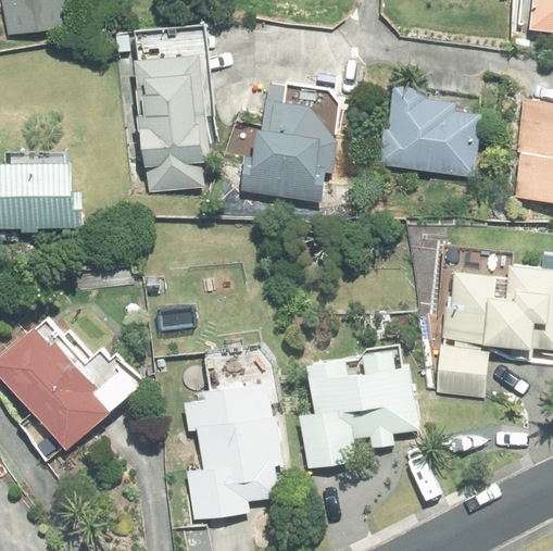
[(3,0),(8,32),(67,24),(64,0),(3,0)]
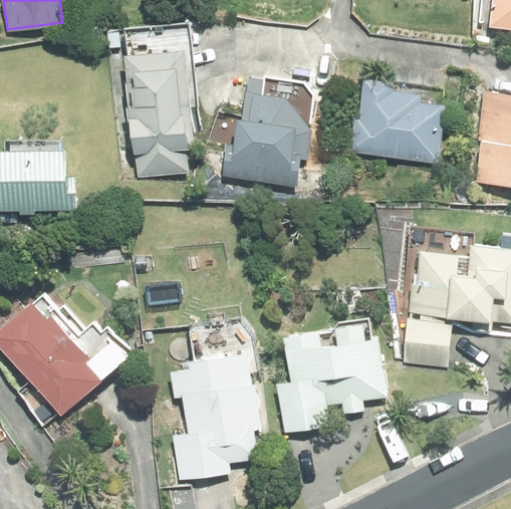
[(492,0),(489,25),(510,28),(510,0),(492,0)]
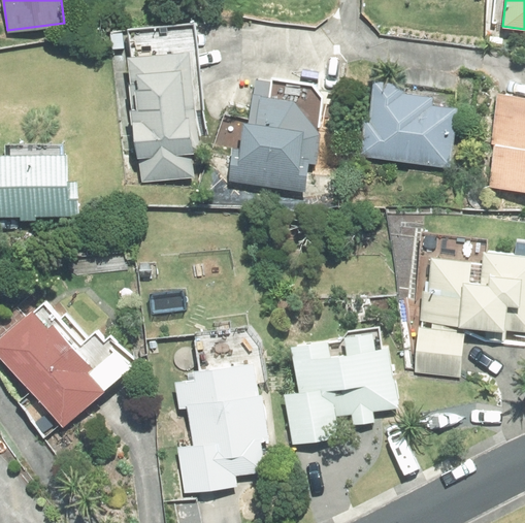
[(190,120),(197,120),(191,56),(128,61),(132,126),(135,126),(140,182),(194,176),(193,156),(196,156),(193,121),(190,122),(190,120)]
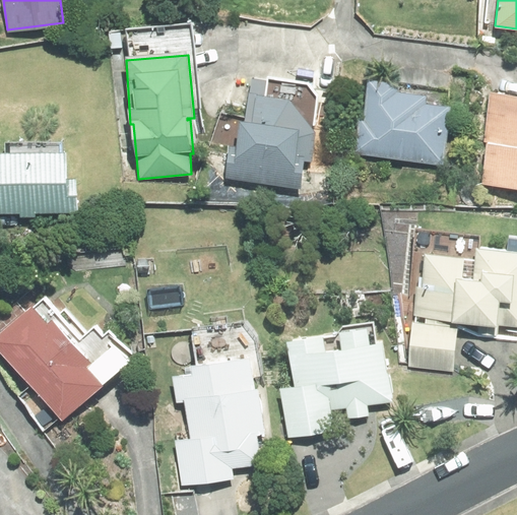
[(225,177),(300,187),(303,165),(310,165),(315,133),(292,103),(261,98),(263,80),(251,77),(245,125),(242,125),(239,147),(230,146),(225,177)]
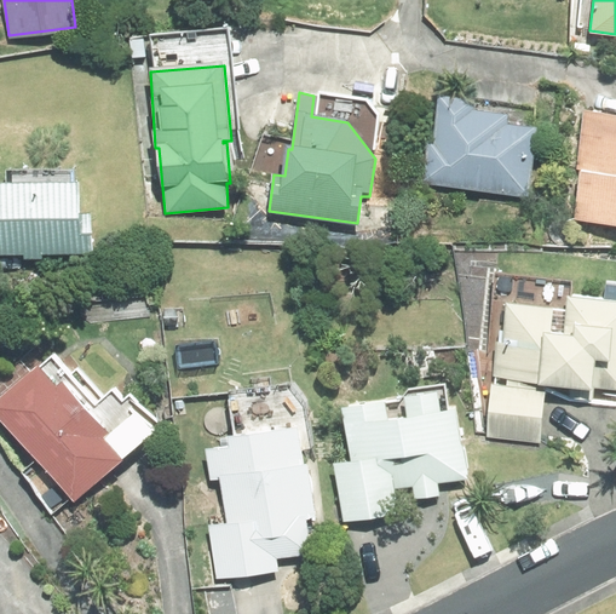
[(475,113),(476,104),(439,99),(433,143),(426,142),(421,184),(528,198),(536,130),(507,126),(508,118),(475,113)]
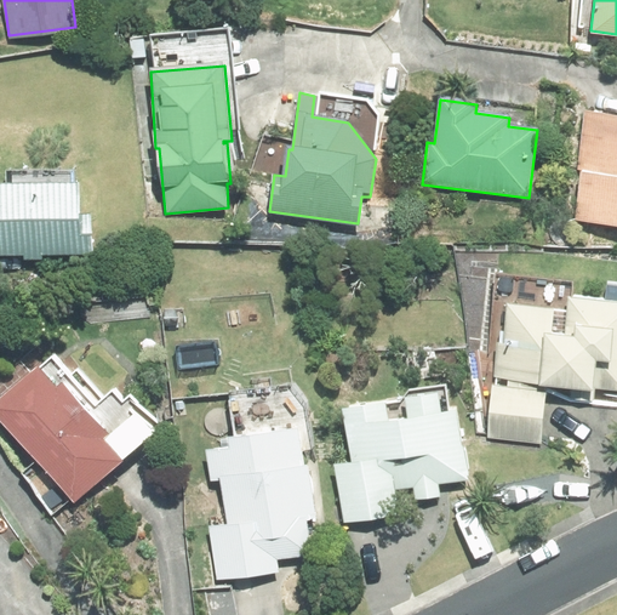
[(582,170),(575,218),(616,225),(616,115),(586,110),(576,170),(582,170)]
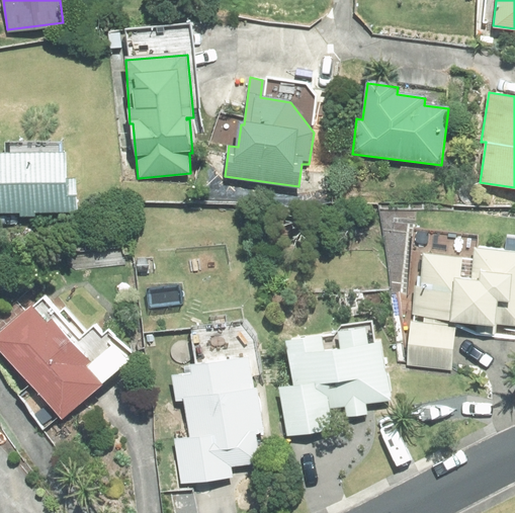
[(317,150),(316,162),(330,163),(331,151),(317,150)]
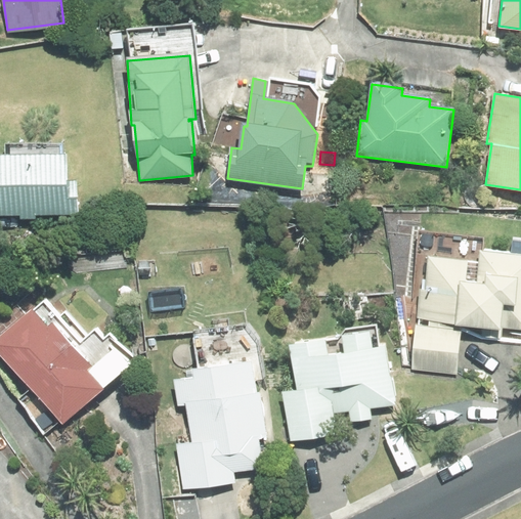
[(68,158),(0,158),(0,216),(19,216),(19,219),(35,219),(35,217),(79,217),(79,183),(69,183),(68,158)]
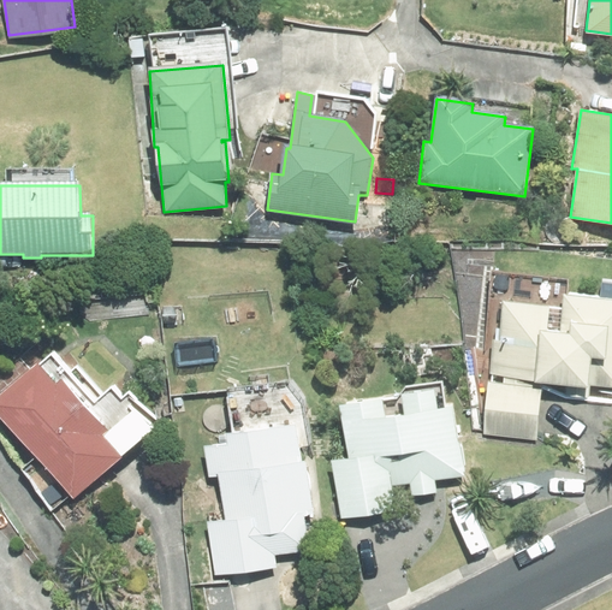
[(492,348),(488,372),(592,384),(611,385),(611,301),(550,294),(550,289),(491,283),(483,347),(492,348)]
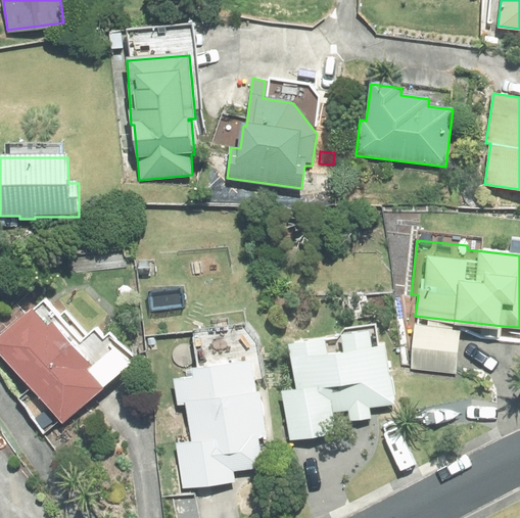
[(34,312),(0,340),(0,356),(62,426),(104,389),(89,372),(93,369),(55,327),(51,330),(34,312)]
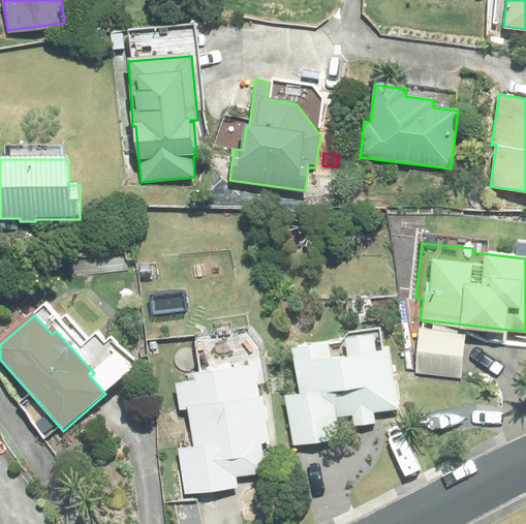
[(456,334),(456,331),(419,327),(414,371),(460,375),(464,334),(456,334)]
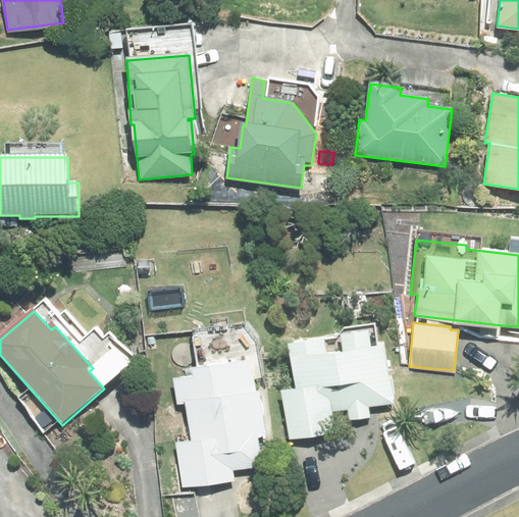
[(290,345),(295,389),(282,390),(288,440),(334,434),(332,411),(347,409),(348,420),(369,418),(368,406),(394,403),(387,347),(372,349),(370,334),(342,338),(344,356),(328,358),(326,341),(290,345)]
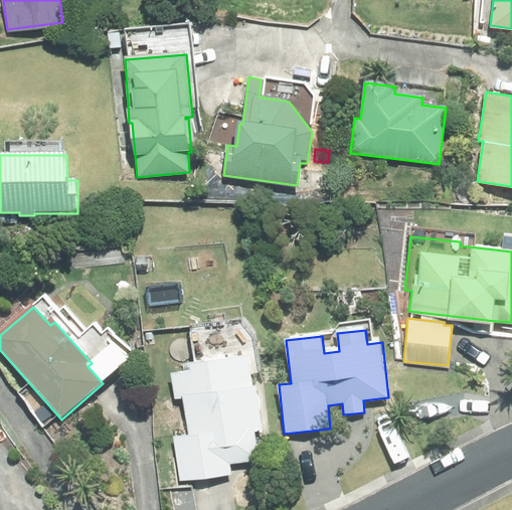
[(173,437),(177,481),(231,475),(230,464),(259,462),(254,432),(262,431),(257,387),(252,388),(248,358),(189,364),(190,372),(170,374),(173,399),(182,397),(186,435),(173,437)]
